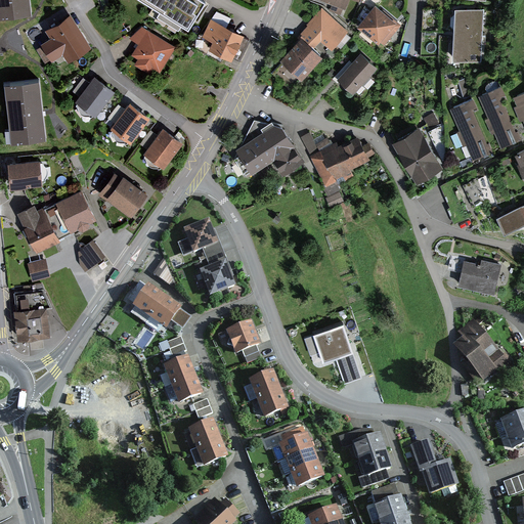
[(179,0),(153,0),(151,3),(170,14),(179,0)]
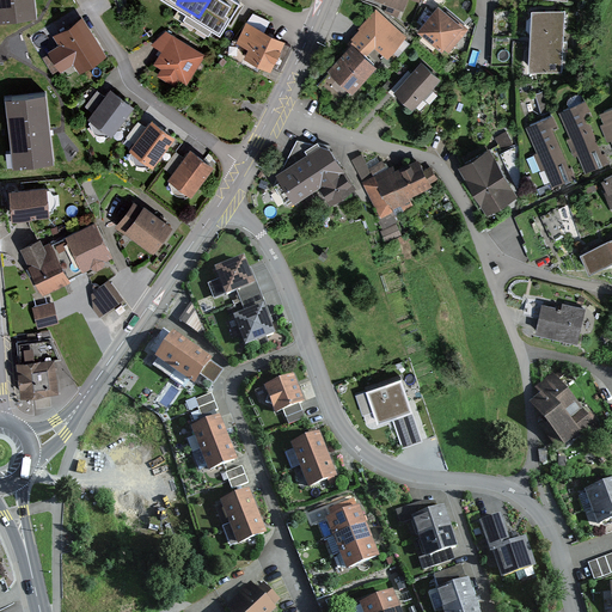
[(240,0),(239,0),(209,0),(199,17),(221,31),(240,0)]
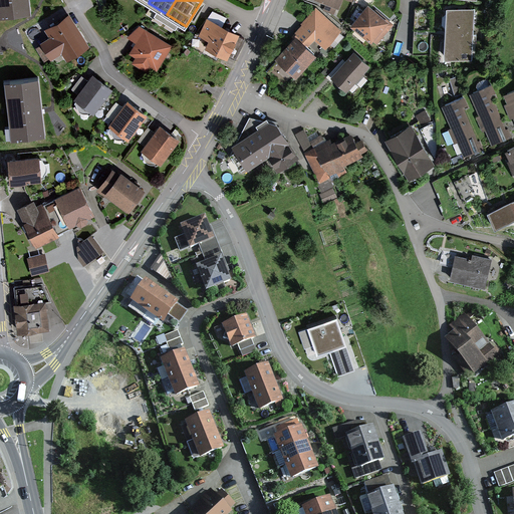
[(312,0),(339,10),(343,0),(351,3),(352,0),(312,0)]
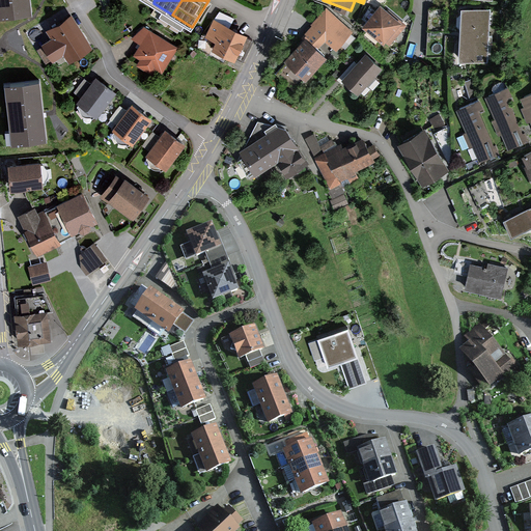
[(382,4),(364,25),(386,44),(403,24),(382,4)]
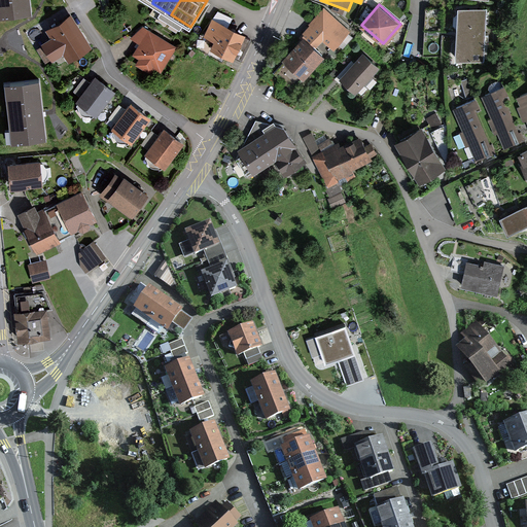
[(326,8),(307,35),(334,55),(353,28),(326,8)]
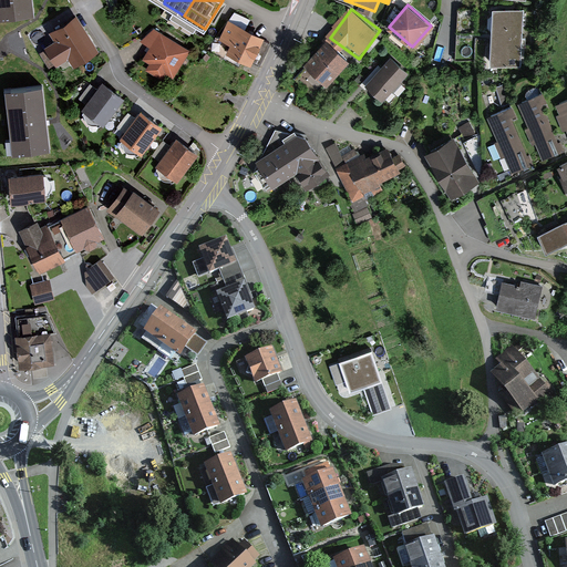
[(494,9),(493,34),(521,37),(523,10),(494,9)]
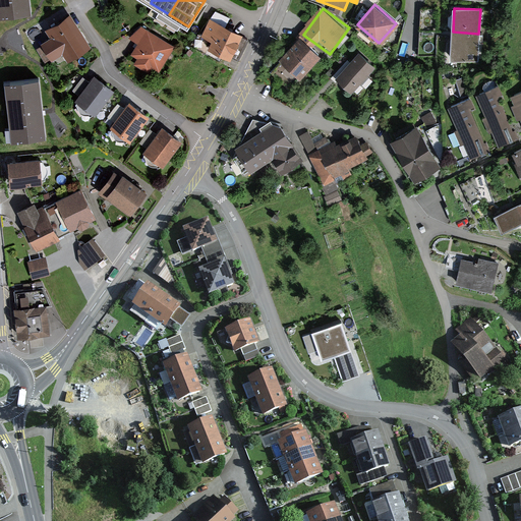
[(76,17),(46,33),(62,65),(92,50),(76,17)]
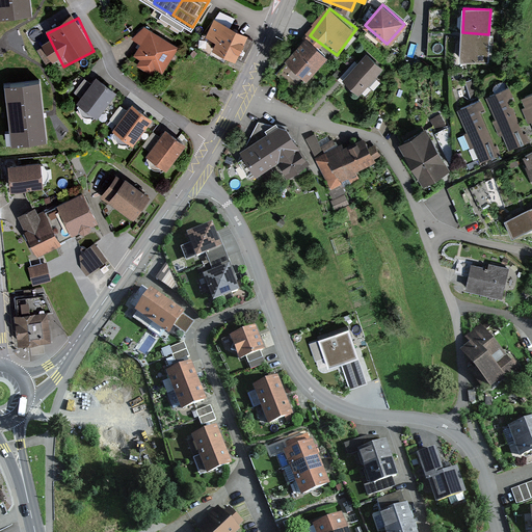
[(215,21),(208,34),(218,40),(216,45),(244,59),(254,40),(215,21)]
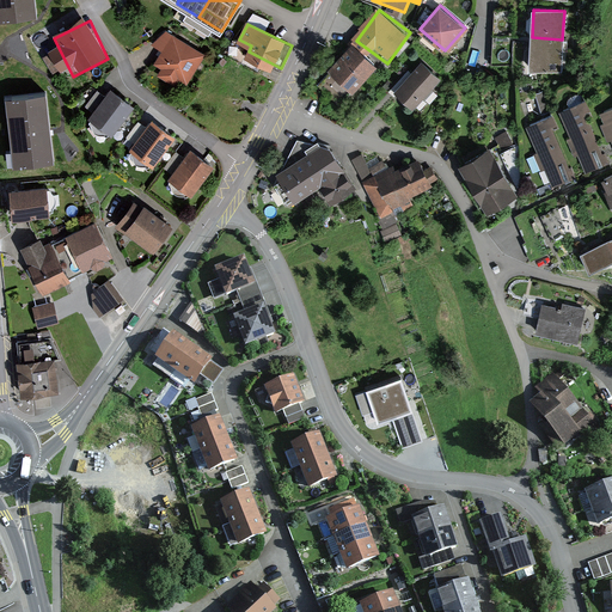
[(150,67),(189,90),(209,53),(170,31),(150,67)]
